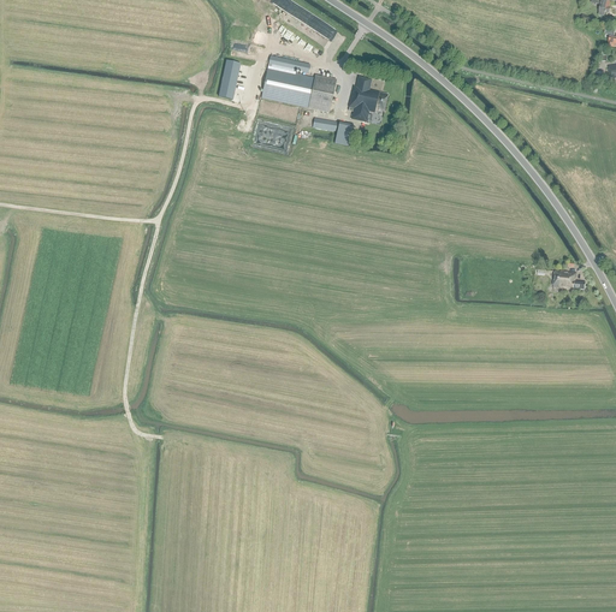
[(294,9),(291,13),(330,36),(337,25),(295,0),(286,0),(288,1),(285,5),(294,9)]
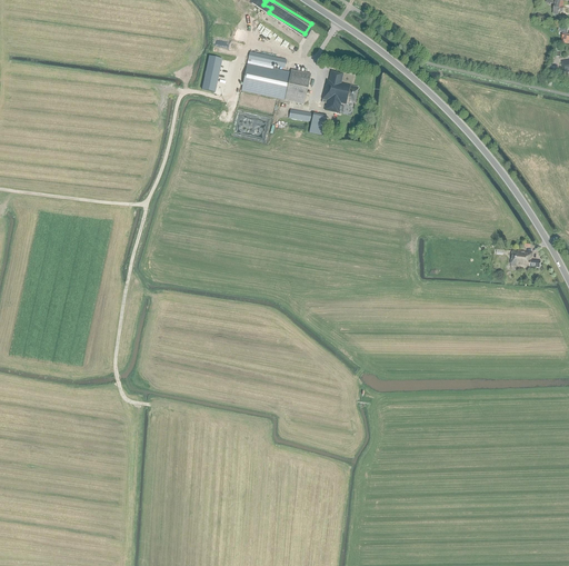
[(553,9),(552,12),(558,13),(559,9),(562,10),(563,5),(562,3),(563,0),(546,0),(555,2),(552,8),(553,9)]
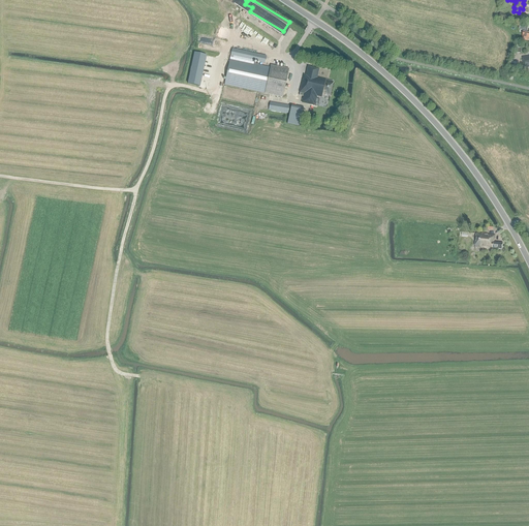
[(252,33),(255,28),(239,19),(236,24),(252,33)]
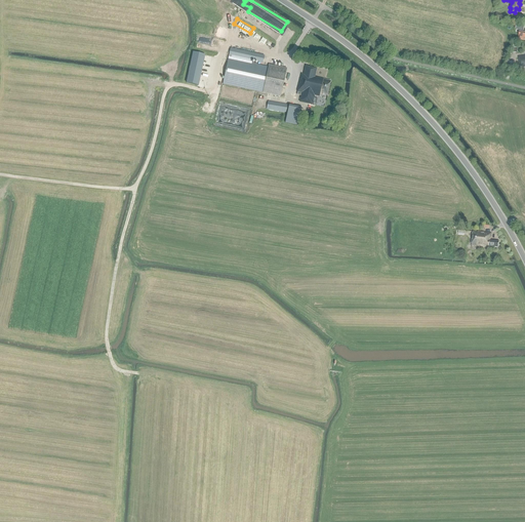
[(223,81),(263,90),(280,94),(286,67),(269,63),(268,65),(251,62),(251,57),(261,61),(264,53),(231,46),(223,81)]
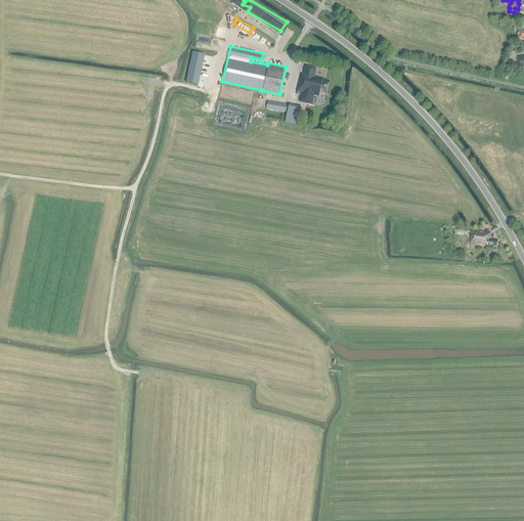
[(192,49),(186,80),(198,82),(205,52),(192,49)]
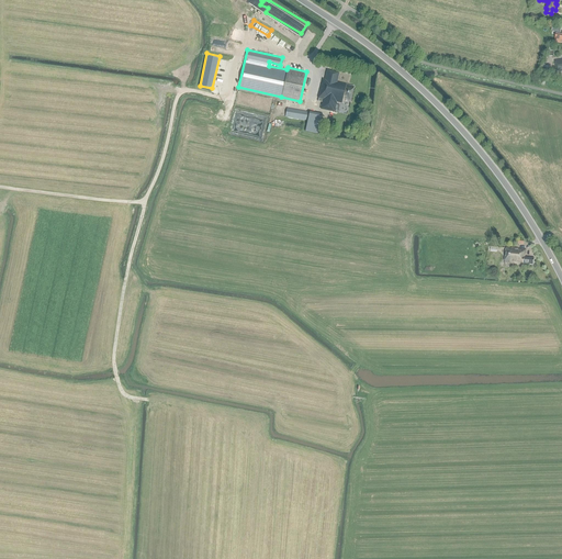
[(322,100),(321,107),(334,109),(336,100),(343,101),(344,98),(350,100),(353,84),(337,80),(339,70),(326,68),(324,77),(323,77),(322,82),(321,82),(317,99),(322,100)]
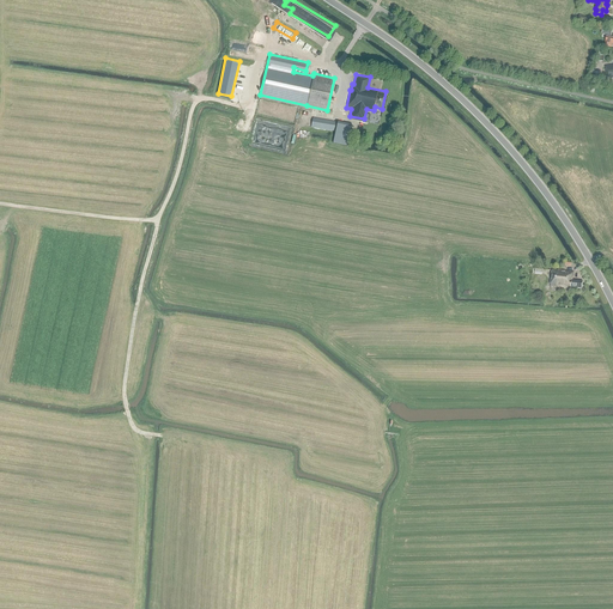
[(334,128),(335,120),(313,116),(310,125),(334,128)]
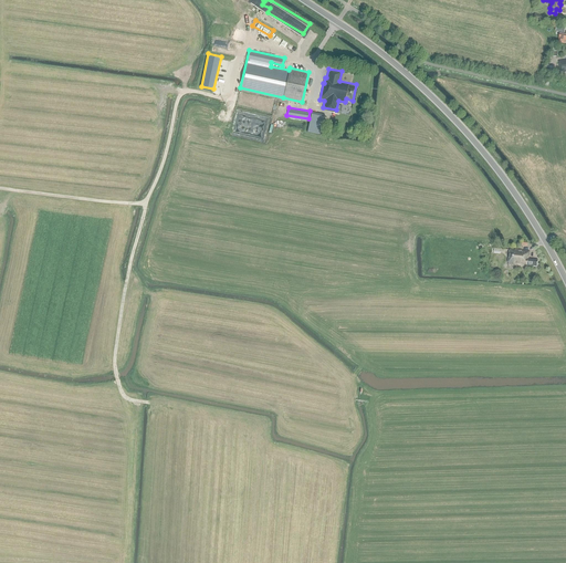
[(322,133),(325,113),(312,110),(308,129),(322,133)]
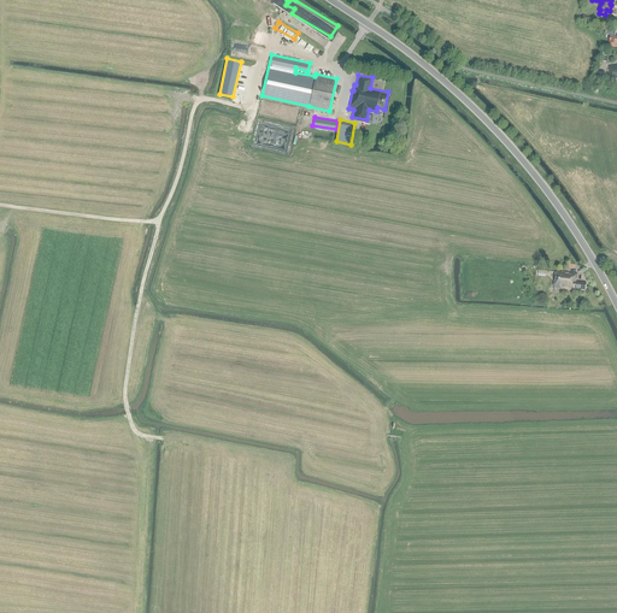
[(556,269),(554,286),(574,288),(575,287),(586,288),(586,280),(576,280),(577,271),(569,270),(569,272),(565,271),(565,270),(556,269)]
